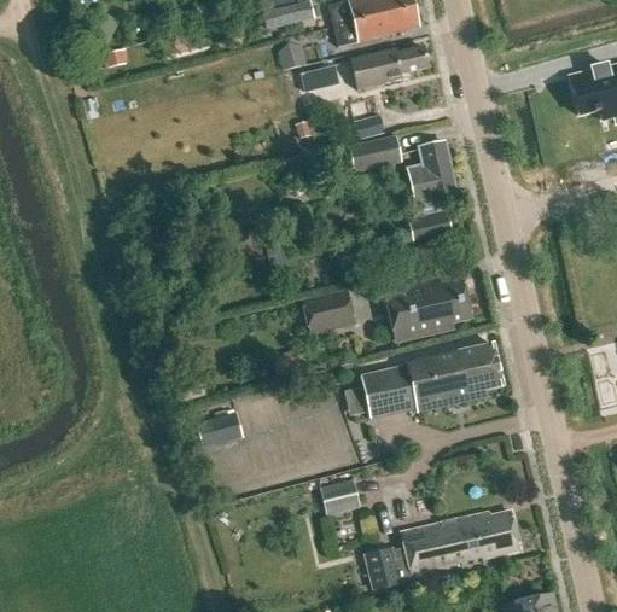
[(275,5),(279,22),(313,13),(309,0),(298,0),(275,5)]
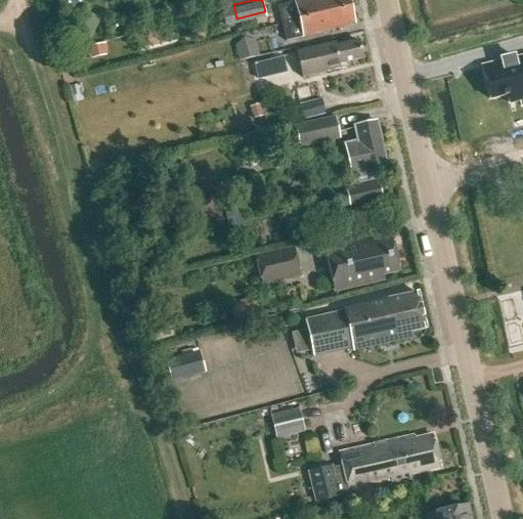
[(290,0),(277,3),(281,19),(349,3),(348,0),(290,0)]
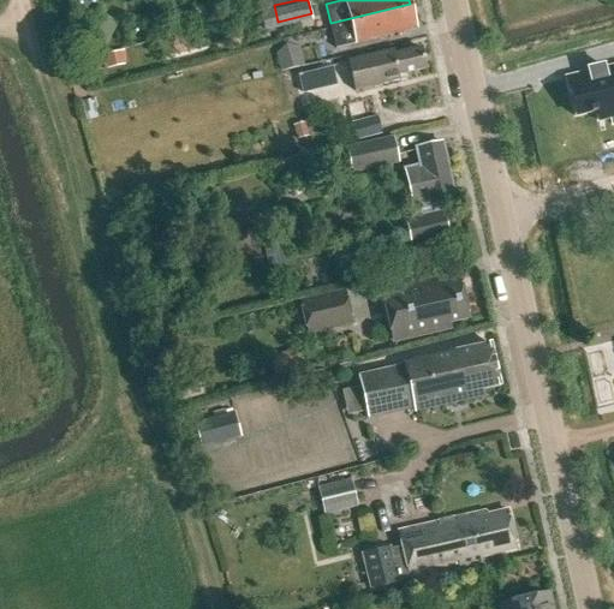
[(410,4),(331,23),(335,43),(415,24),(410,4)]
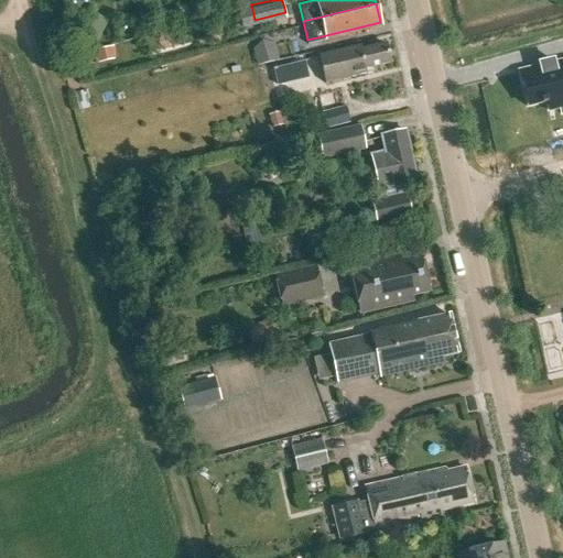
[(317,53),(324,79),(366,69),(365,65),(389,59),(385,41),(360,46),(359,42),(317,53)]
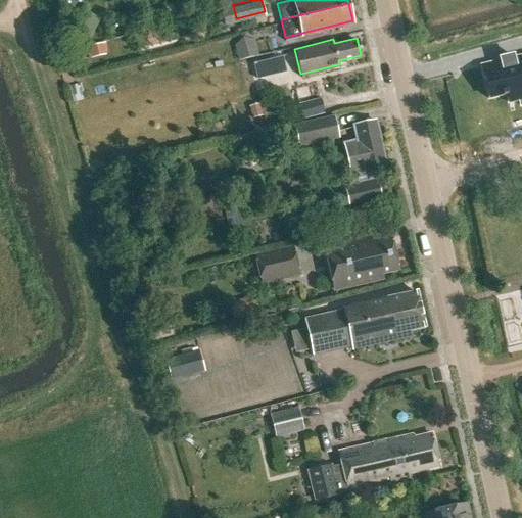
[(254,39),(234,44),(237,57),(257,52),(254,39)]
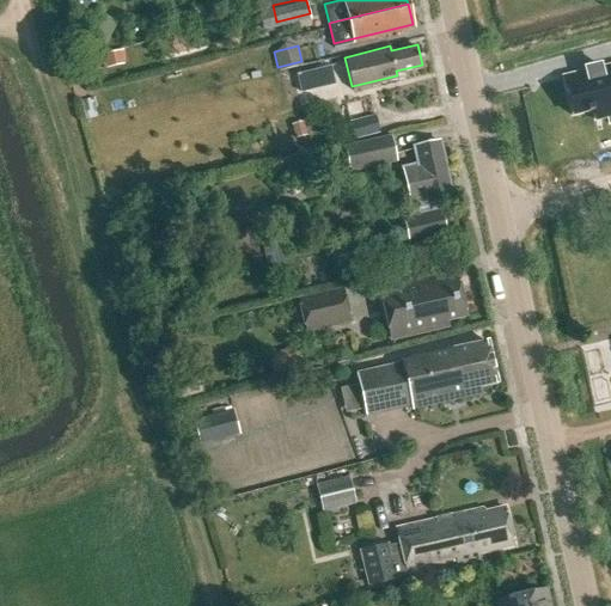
[(120,47),(103,50),(105,63),(122,60),(121,54),(120,47)]
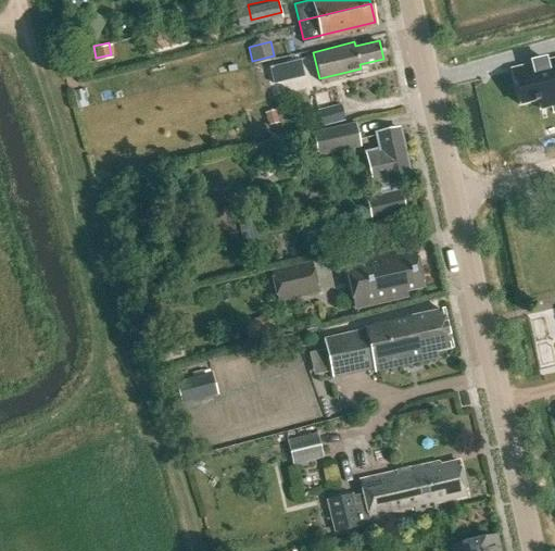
[(531,62),(511,67),(518,101),(532,98),(532,99),(538,98),(539,104),(551,102),(553,109),(554,108),(554,57),(544,59),(544,55),(530,59),(531,62)]
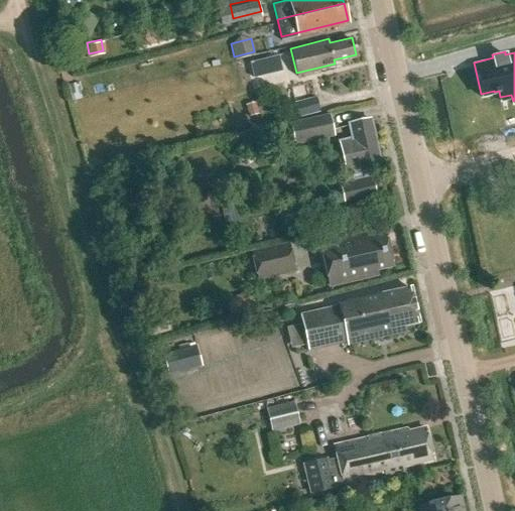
[(298,114),(319,109),(315,94),(294,99),(298,114)]
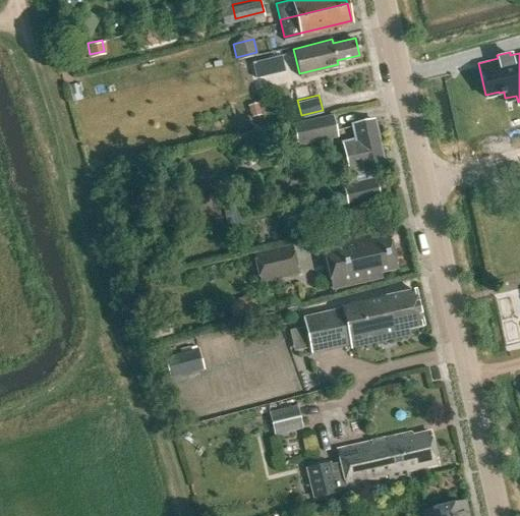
[(298,142),(337,132),(332,111),(292,120),(298,142)]
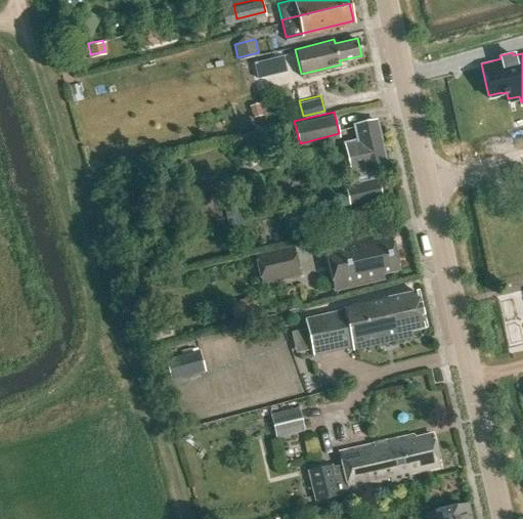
[(353,123),(357,138),(344,141),(351,172),(363,169),(364,171),(386,166),(376,118),(353,123)]
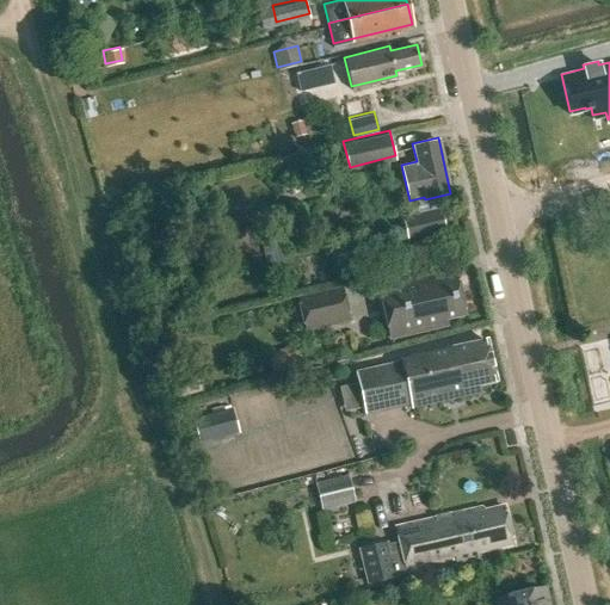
[(439,204),(401,213),(407,241),(445,233),(439,204)]
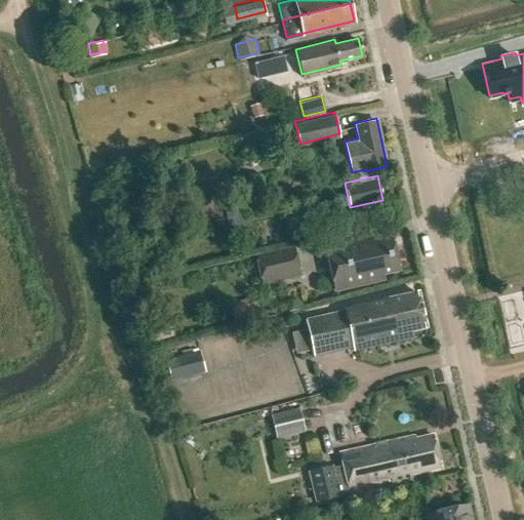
[(398,268),(390,235),(373,238),(373,236),(326,247),(335,287),(383,276),(380,272),(398,268)]
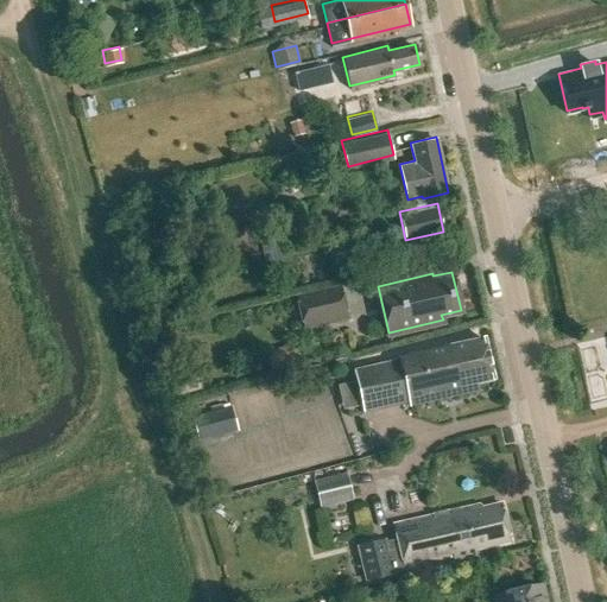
[(346,315),(340,289),(339,285),(296,295),(303,324),(346,315)]
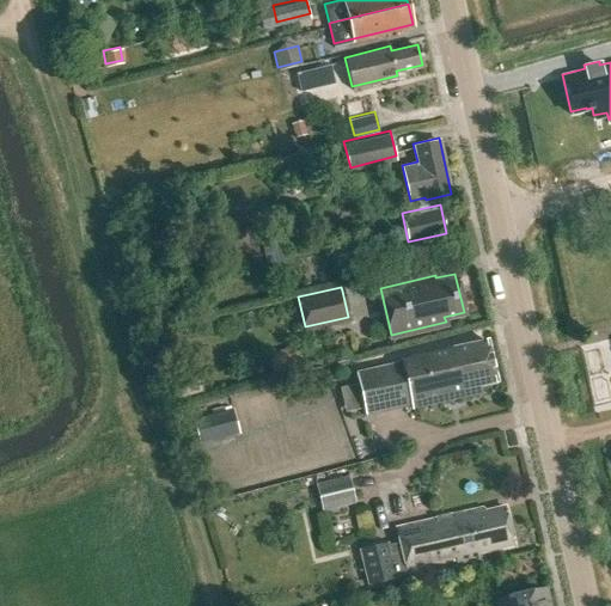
[(478,384),(495,380),(486,338),(399,357),(401,361),(341,374),(344,389),(358,385),(365,412),(410,403),(411,405),(480,390),(478,384)]
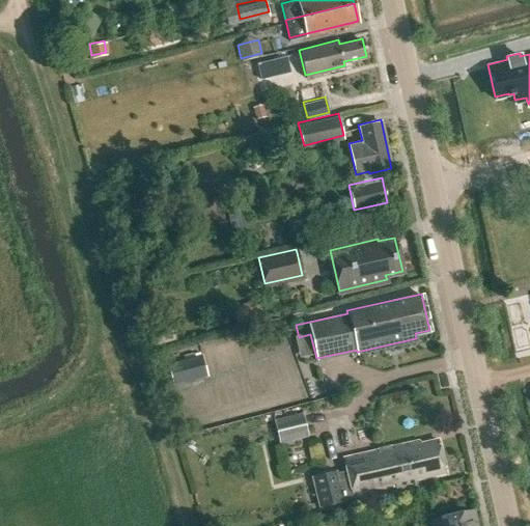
[(206,374),(201,353),(177,359),(183,380),(206,374)]
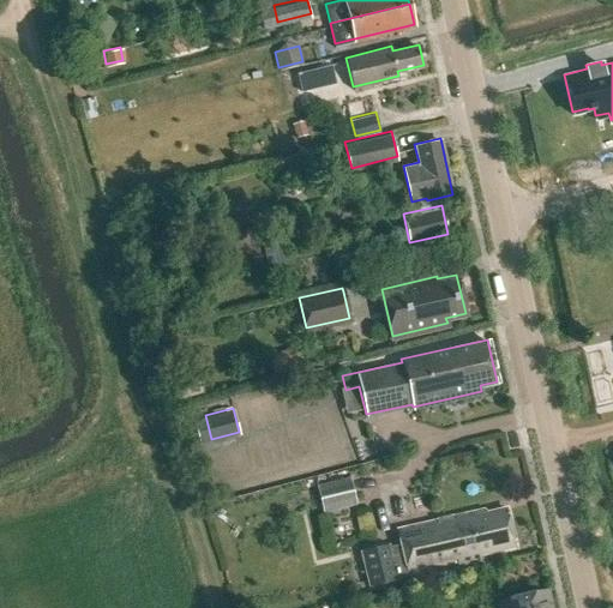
[(350,474),(316,481),(323,510),(356,501),(350,474)]
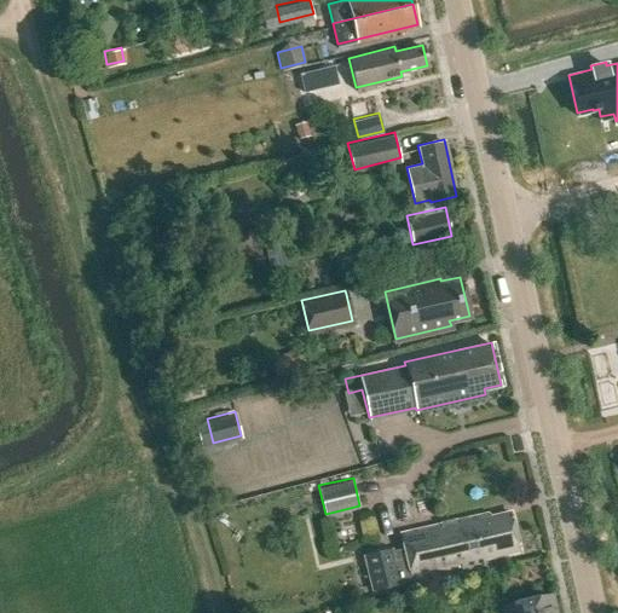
[(403,545),(391,548),(391,545),(363,551),(370,589),(399,583),(399,582),(484,562),(483,556),(518,548),(509,510),(474,519),(473,514),(399,531),(403,545)]
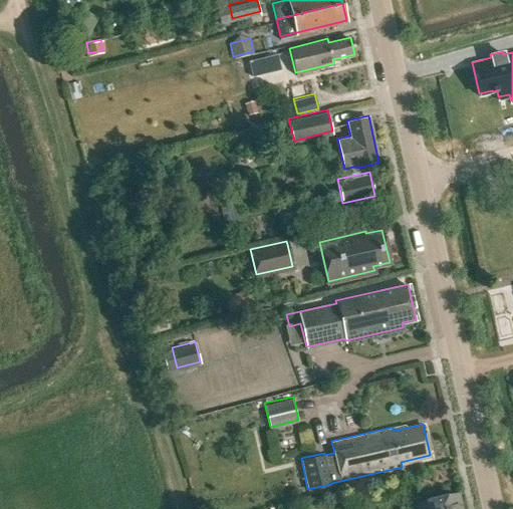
[(461,508),(457,492),(418,502),(419,508),(461,508)]
